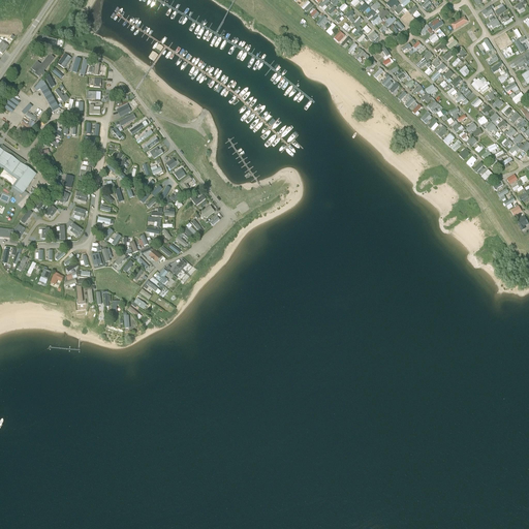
[(323,10),(330,3),(325,0),(322,0),(318,5),(323,10)]
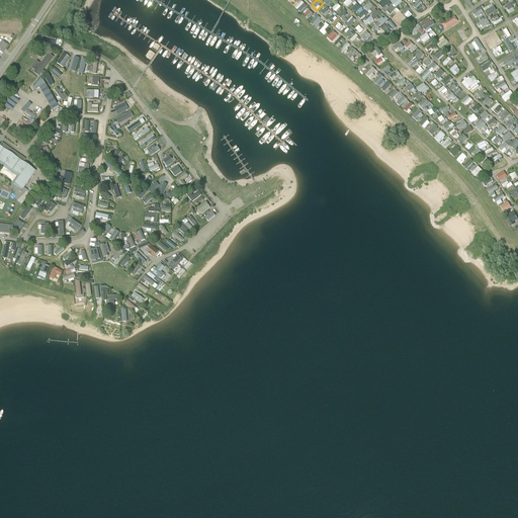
[(381,8),(385,4),(387,7),(391,4),(385,0),(380,0),(377,4),(381,8)]
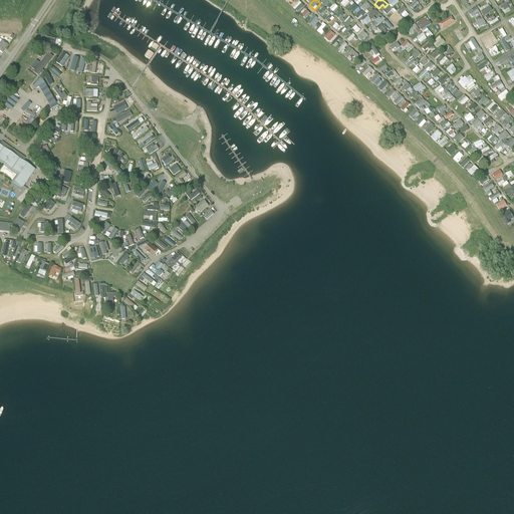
[(415,0),(414,0),(409,6),(413,10),(420,4),(415,0)]
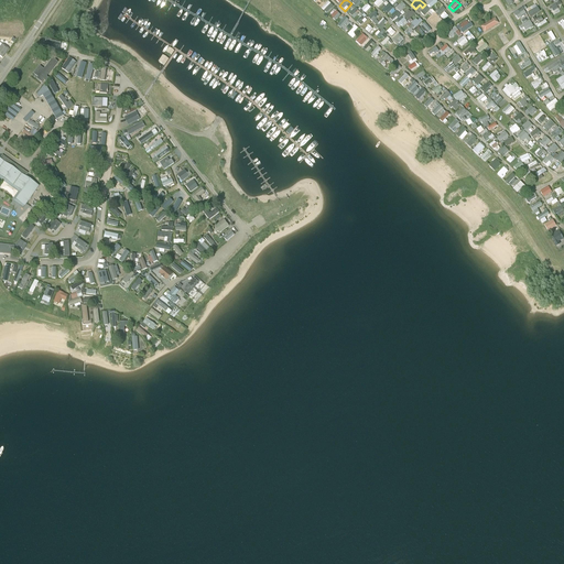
[(325,13),(332,6),(327,1),(320,8),(325,13)]
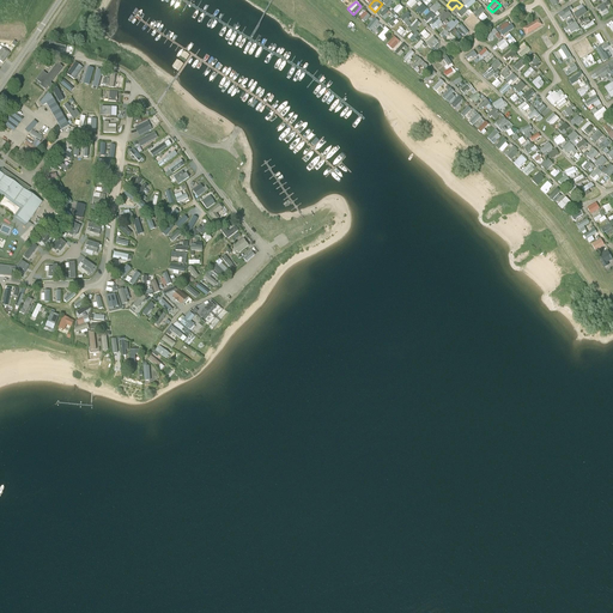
[(417,4),(418,7),(416,10),(419,14),(423,12),(424,14),(428,12),(420,1),(417,4)]
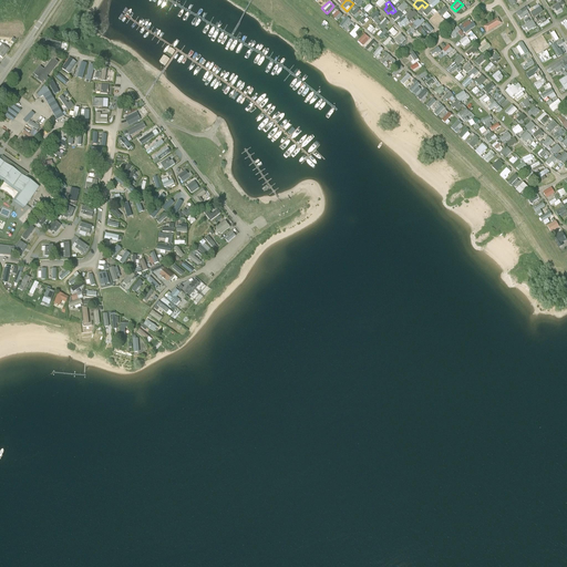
[(534,4),(536,3),(534,1),(525,6),(528,12),(536,9),(534,4)]
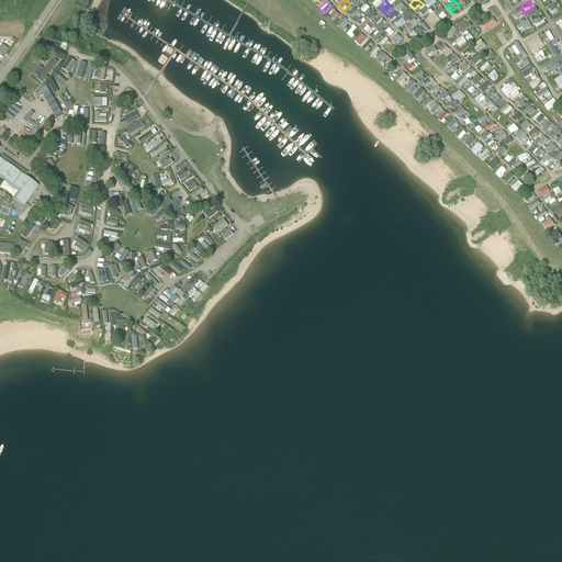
[(393,7),(397,12),(404,7),(400,2),(393,7)]
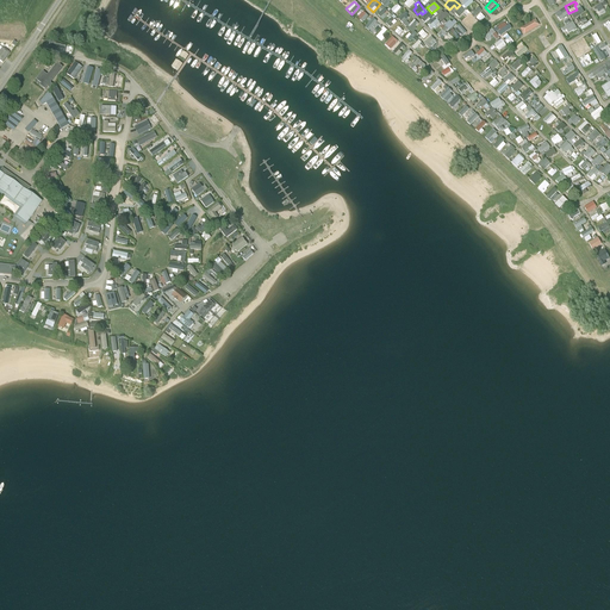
[(593,7),(599,16),(605,12),(599,2),(593,7)]
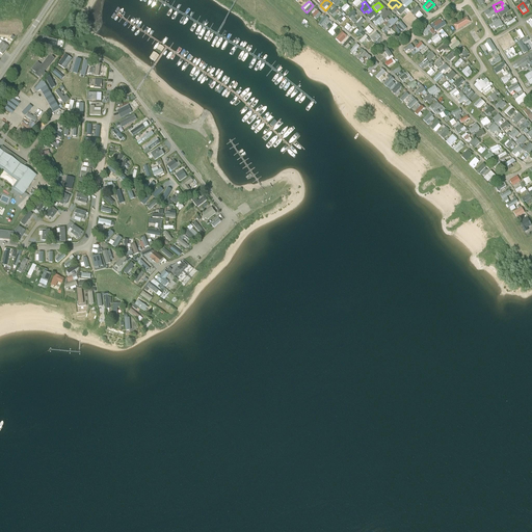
[(343,12),(349,7),(345,3),(340,8),(343,12)]
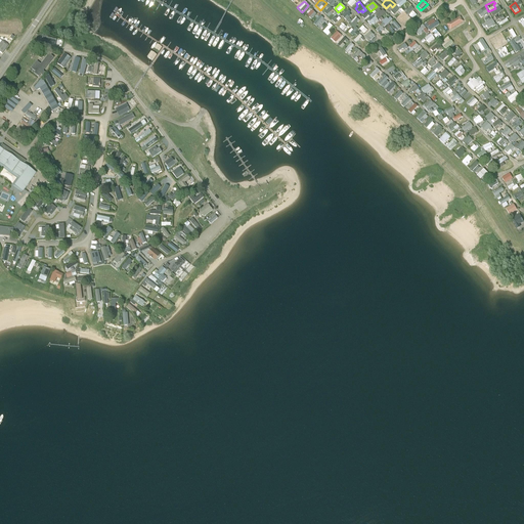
[(406,15),(413,8),(409,5),(403,12),(406,15)]
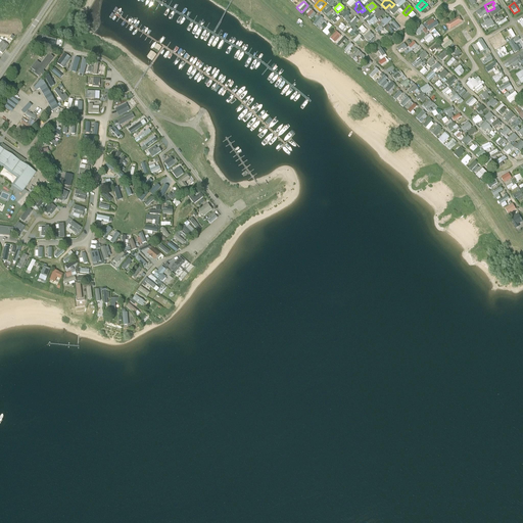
[(478,17),(487,12),(483,6),(475,11),(478,17)]
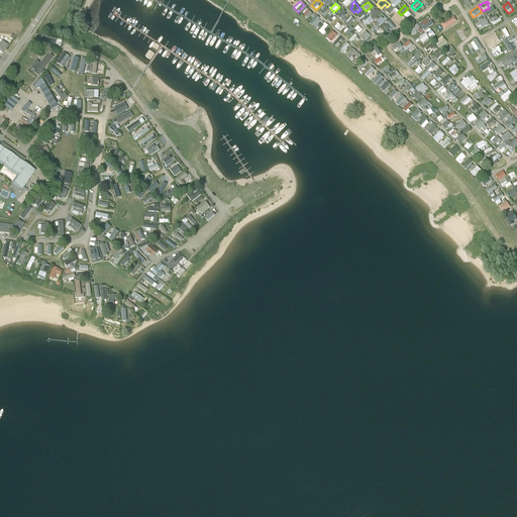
[(379,12),(374,8),(368,14),(373,18),(379,12)]
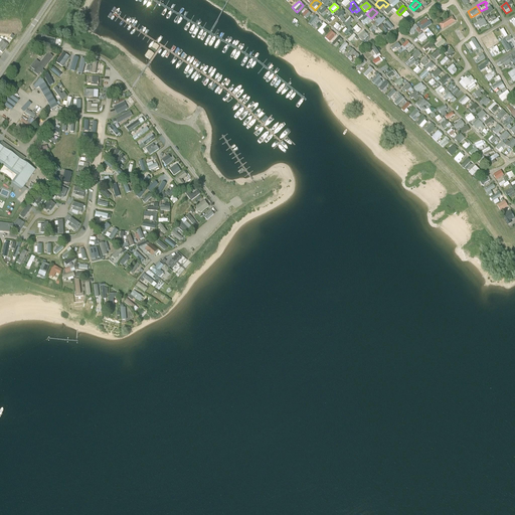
[(388,17),(393,21),(395,19),(393,17),(397,13),(392,8),(390,11),(392,13),(388,17)]
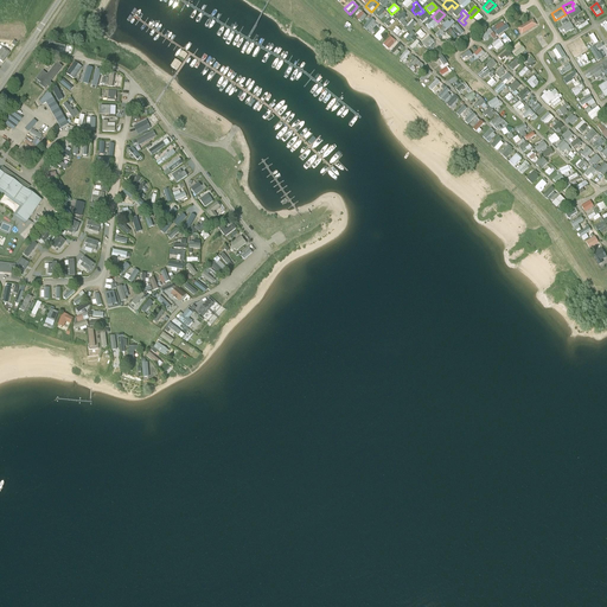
[(359,21),(365,16),(360,11),(355,17),(359,21)]
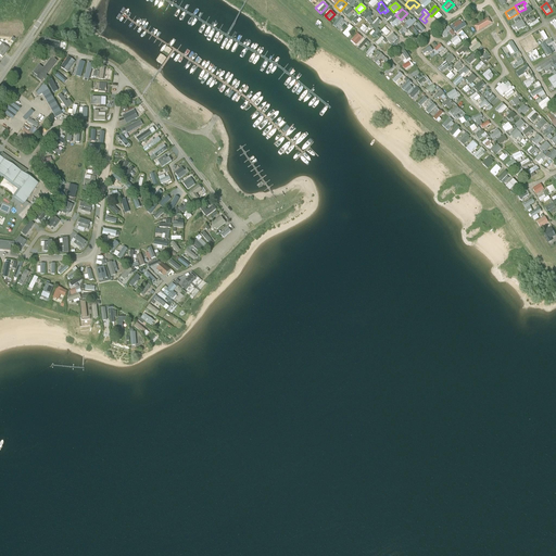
[(362,16),(366,22),(373,15),(368,11),(362,16)]
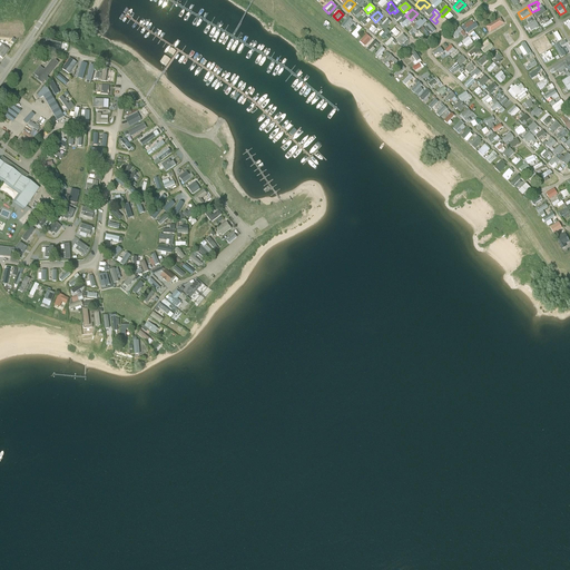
[(346,16),(340,26),(343,28),(346,22),(349,23),(352,19),(346,16)]
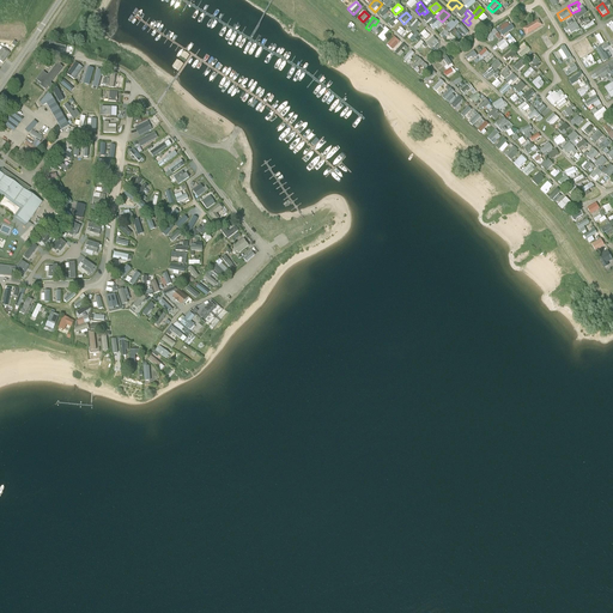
[(413,31),(420,23),(416,19),(408,26),(413,31)]
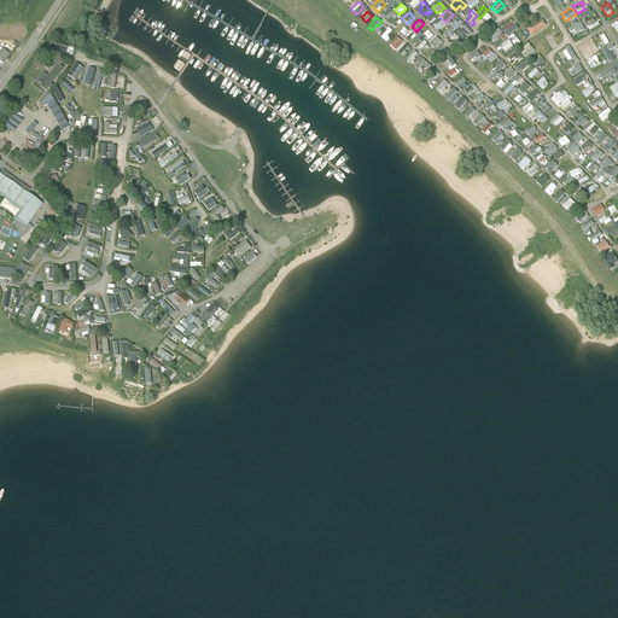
[(442,19),(432,27),(436,30),(444,23),(442,19)]
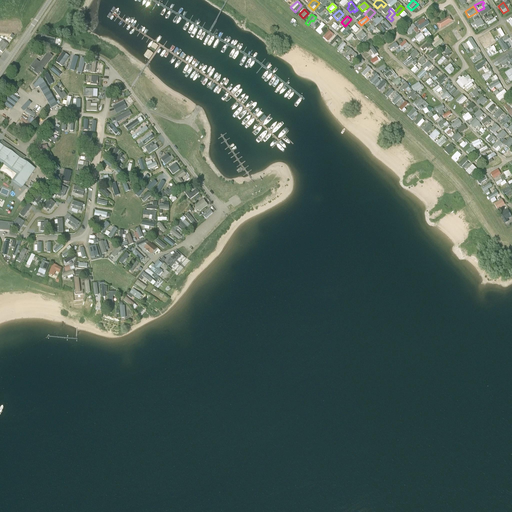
[(380,16),(379,18),(376,16),(372,22),(377,25),(382,18),(380,16)]
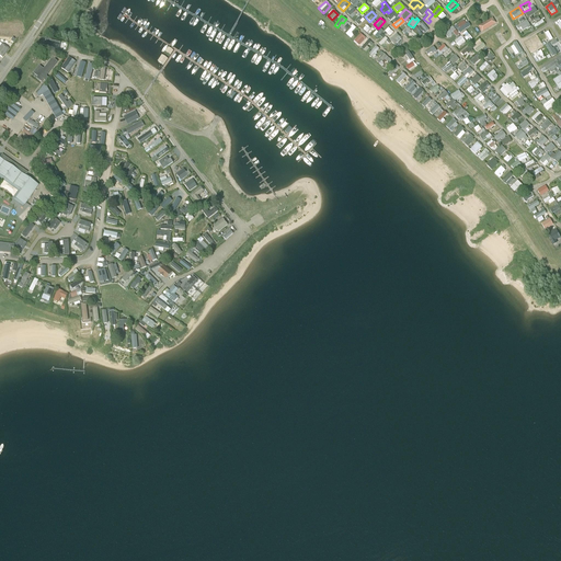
[(482,32),(495,23),(492,18),(479,26),(482,32)]
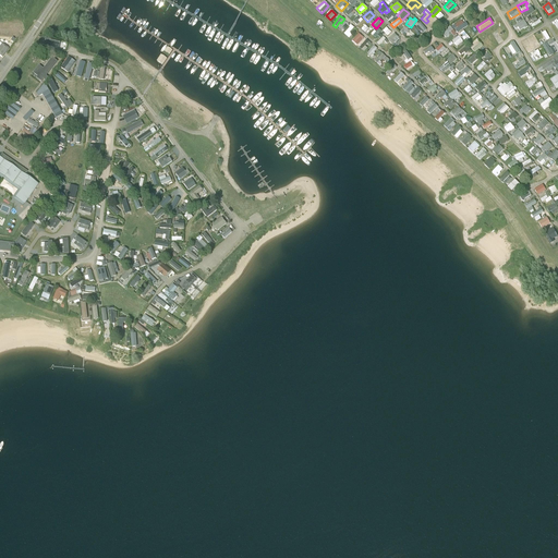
[(513,28),(518,27),(519,29),(523,27),(522,24),(525,23),(524,20),(512,25),(513,28)]
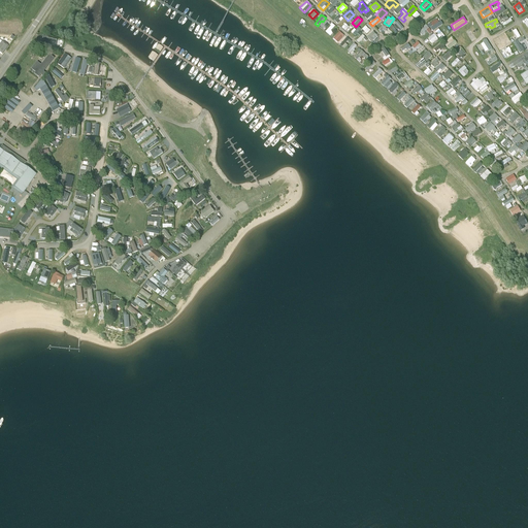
[(399,32),(403,28),(397,20),(392,24),(399,32)]
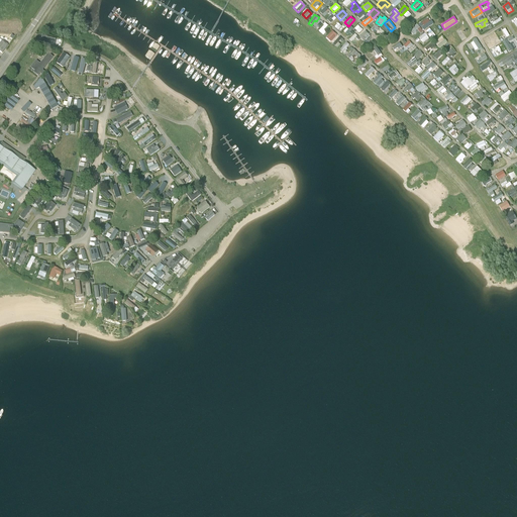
[(424,30),(432,23),(430,20),(421,27),(424,30)]
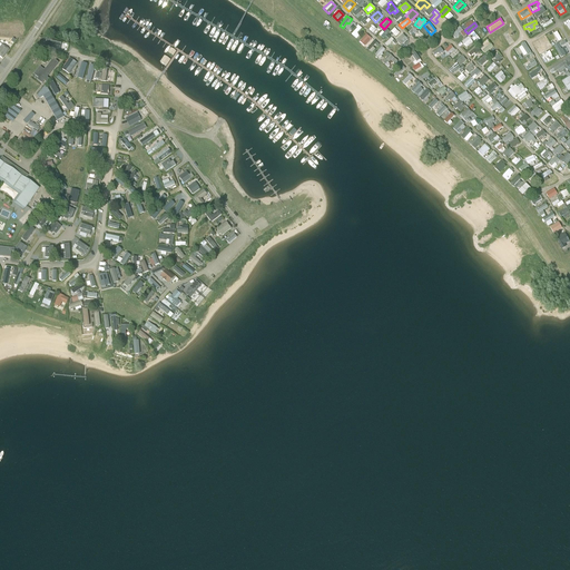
[(418,31),(415,30),(418,28),(415,25),(408,32),(412,37),(418,31)]
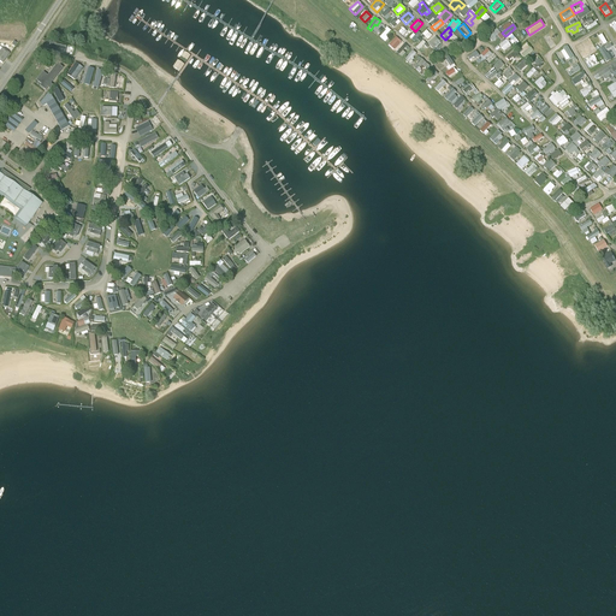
[(383,42),(388,39),(384,35),(390,30),(386,28),(378,36),(383,42)]
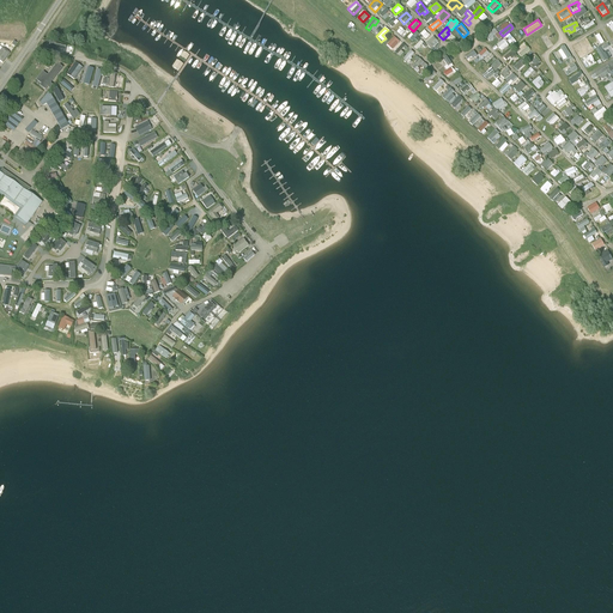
[(497,30),(486,35),(489,41),(493,40),(492,36),(496,35),(497,40),(501,38),(497,30)]
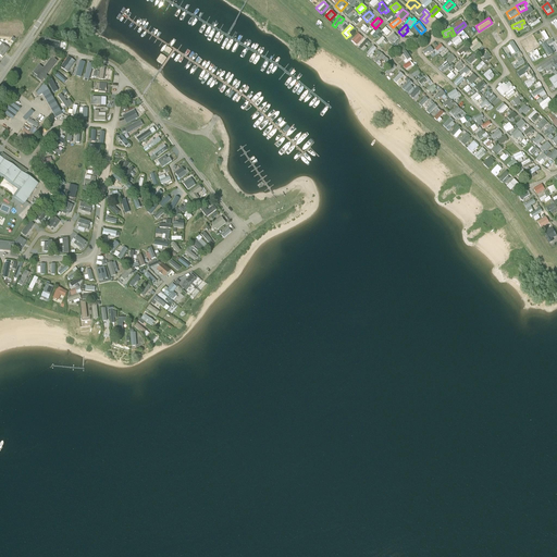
[(541,33),(544,40),(551,37),(546,29),(541,33)]
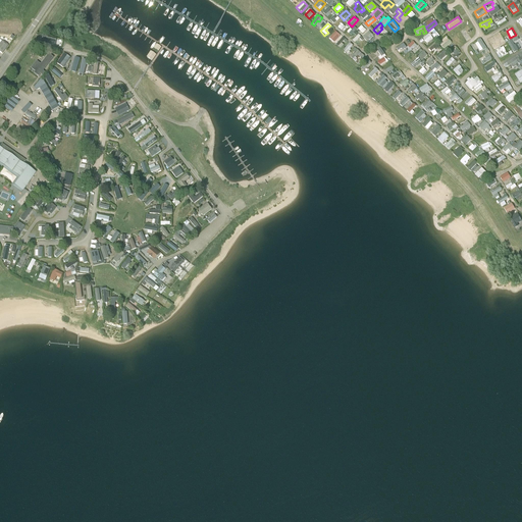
[(434,39),(439,36),(433,29),(429,32),(430,34),(431,34),(434,39)]
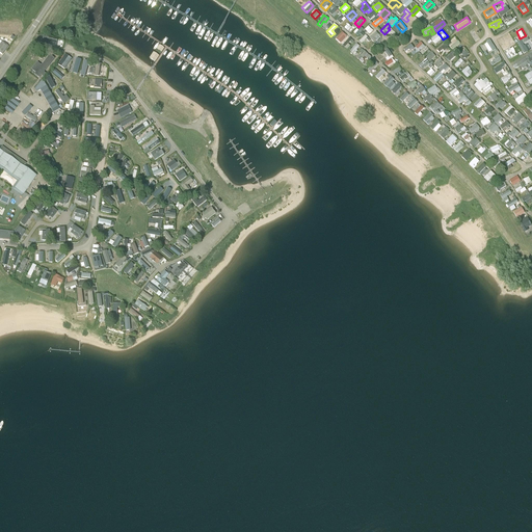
[(375,30),(366,38),(368,42),(370,40),(373,43),(380,36),(375,30)]
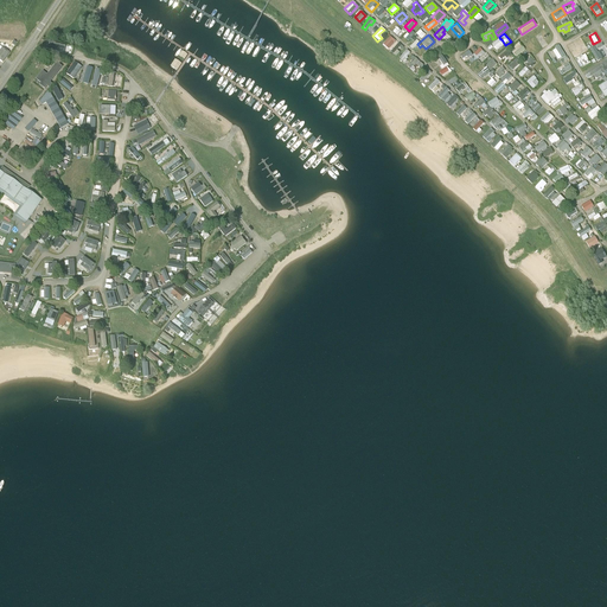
[(389,36),(381,44),(387,49),(395,40),(389,36)]
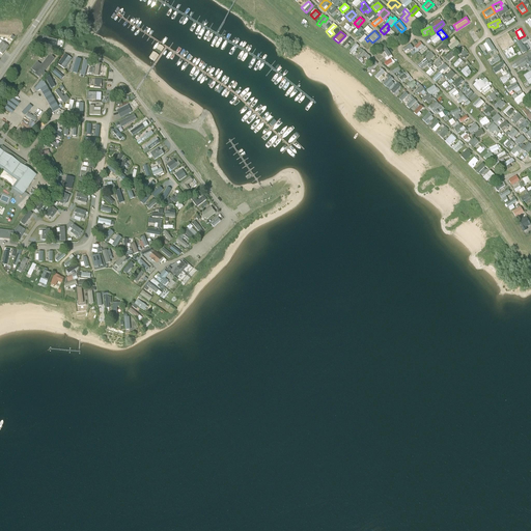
[(434,44),(440,38),(436,33),(429,38),(434,44)]
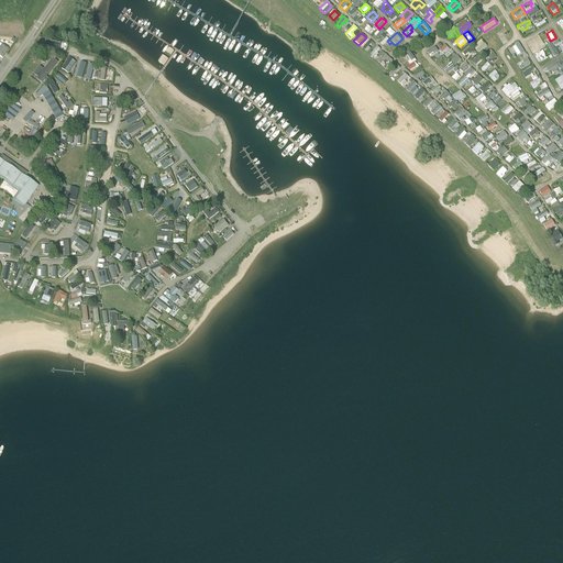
[(382,45),(388,39),(385,36),(379,43),(382,45)]
